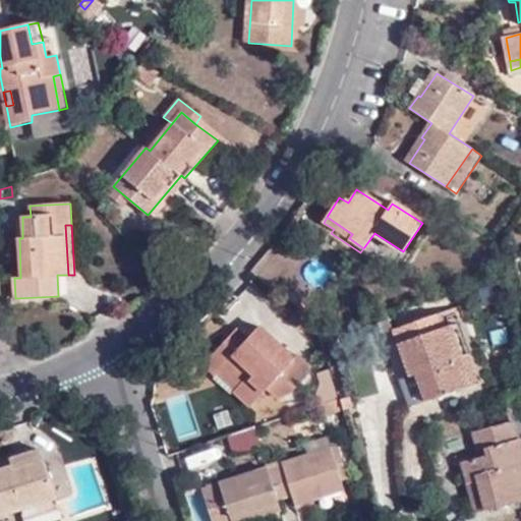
[(457,358),(447,327),(442,312),(394,330),(410,373),(411,377),(417,374),(427,400),(474,386),(464,356),(457,358)]
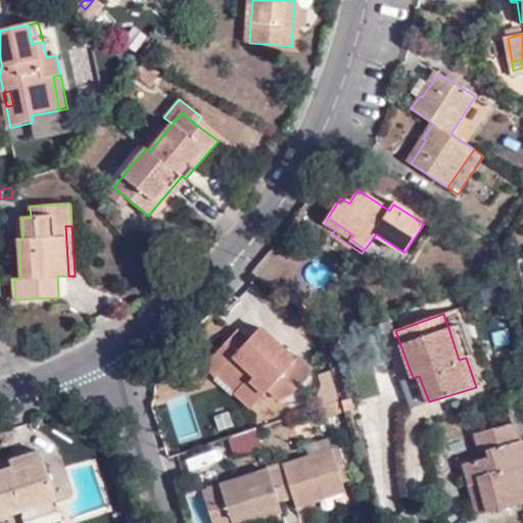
[(460,324),(448,328),(459,360),(466,358),(476,387),(481,385),(460,324)]
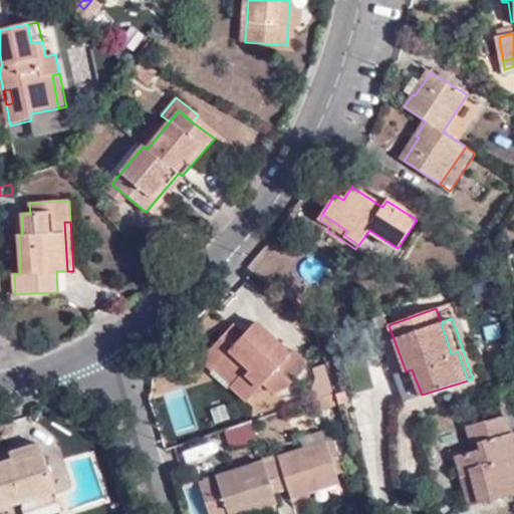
[(214,370),(217,367),(226,357),(243,373),(234,383),(232,387),(248,401),(265,382),(275,393),(287,388),(306,366),(304,361),(303,356),(293,348),(289,351),(279,342),(268,332),(255,322),(244,335),(233,325),(201,359),(214,370)]
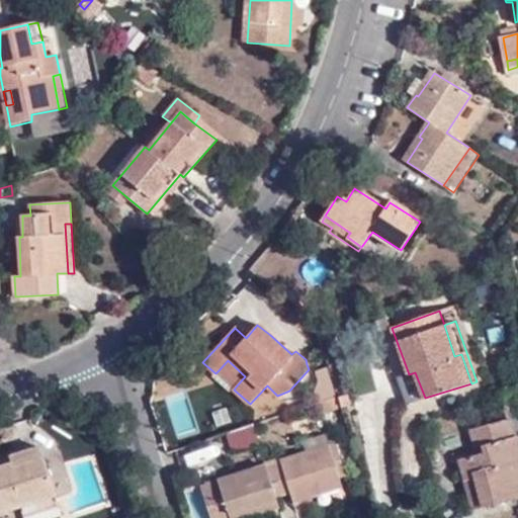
[(273,332),(270,335),(281,345),(284,341),(273,332)]
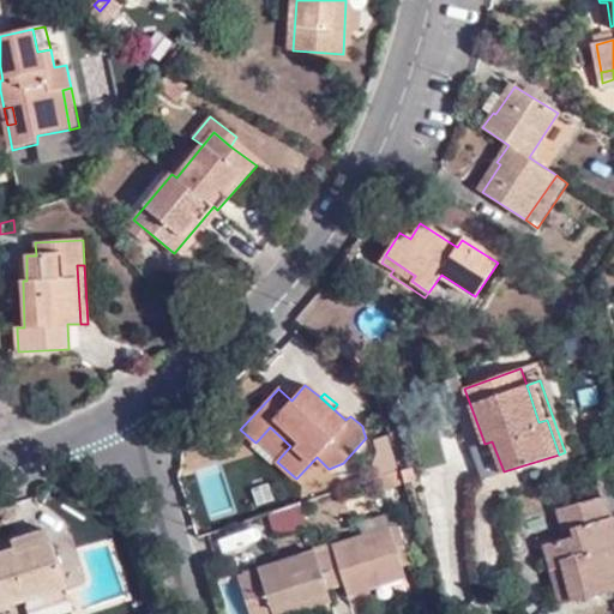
[(270,427),(259,439),(280,458),(290,446),(270,427)]
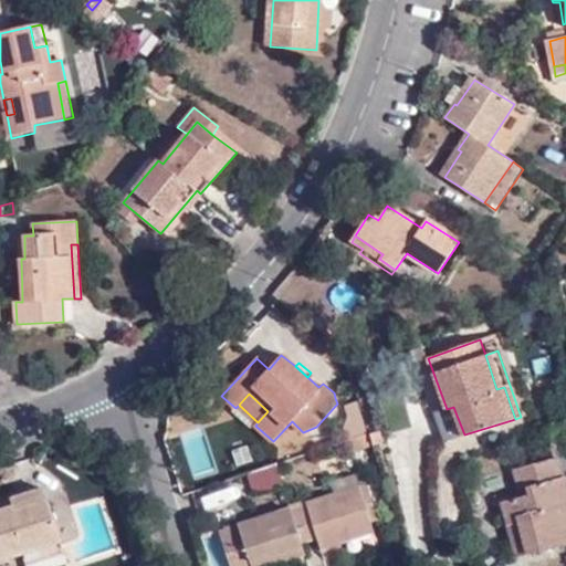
[(464,435),(453,407),(447,409),(446,406),(433,410),(444,442),(464,435)]
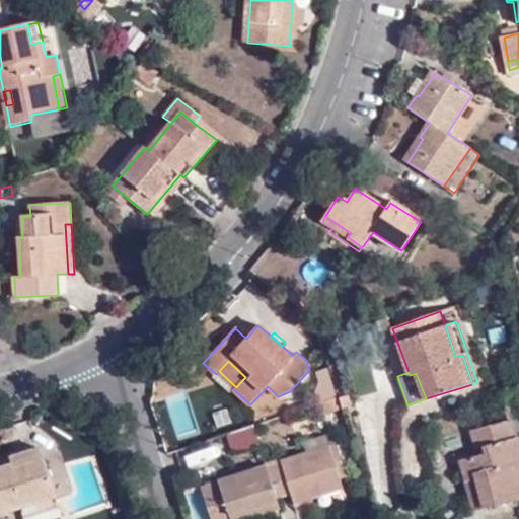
[(518,397),(505,401),(506,409),(518,404),(518,397)]
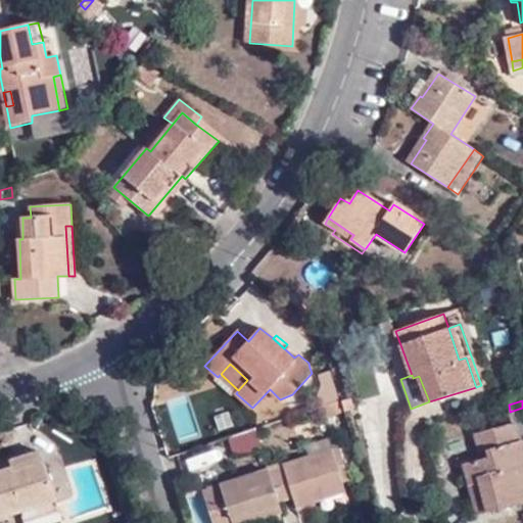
[(322,418),(344,411),(341,401),(319,409),(322,418)]
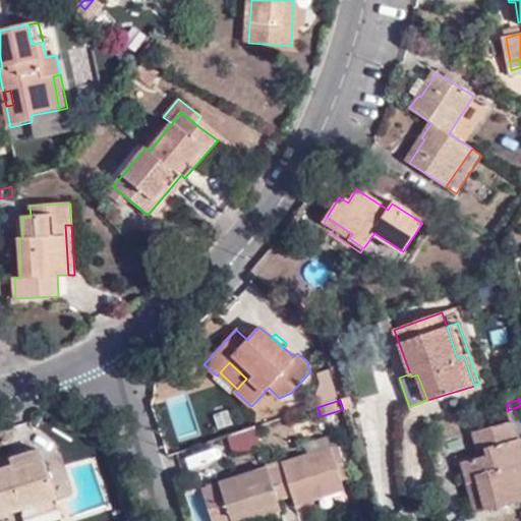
[(478,480),(486,510),(520,500),(520,438),(518,438),(513,420),(472,431),(476,449),(484,448),(485,456),(478,457),(461,462),(467,483),(478,480)]
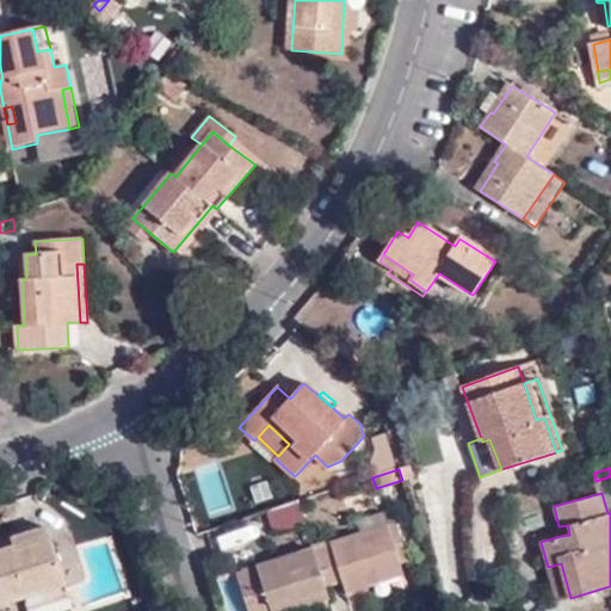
[(393,535),(401,532),(397,523),(236,575),(248,610),(285,610),(304,605),(301,597),(327,588),(326,585),(343,580),(346,592),(405,573),(400,556),(393,535)]
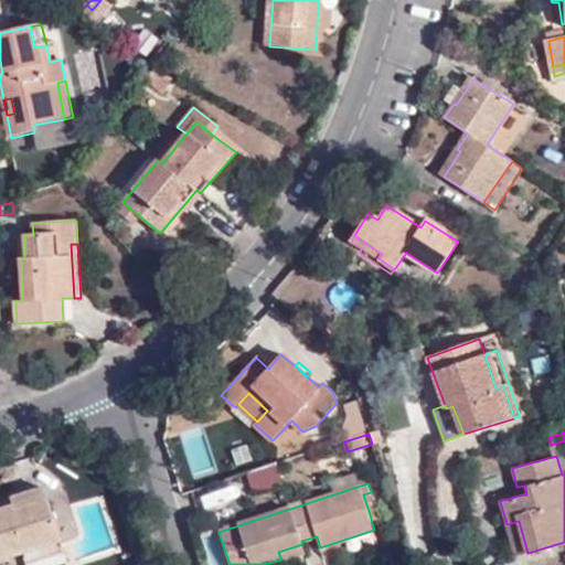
[(525,486),(516,487),(519,496),(526,494),(525,486)]
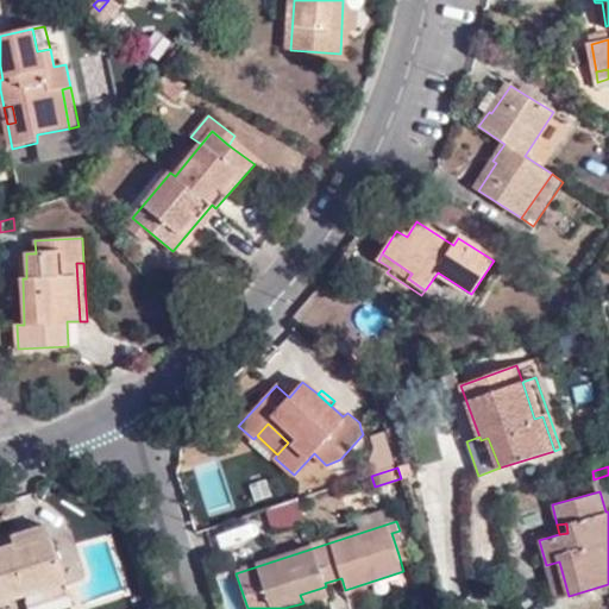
[(17,552),(52,540),(48,526),(12,538),(14,545),(17,552)]
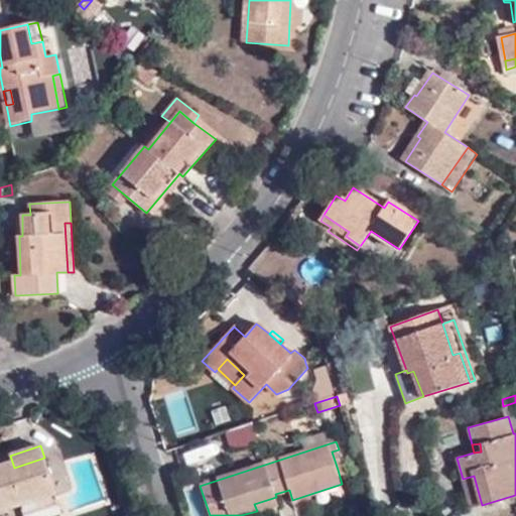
[(345,468),(339,449),(332,452),(338,470),(345,468)]
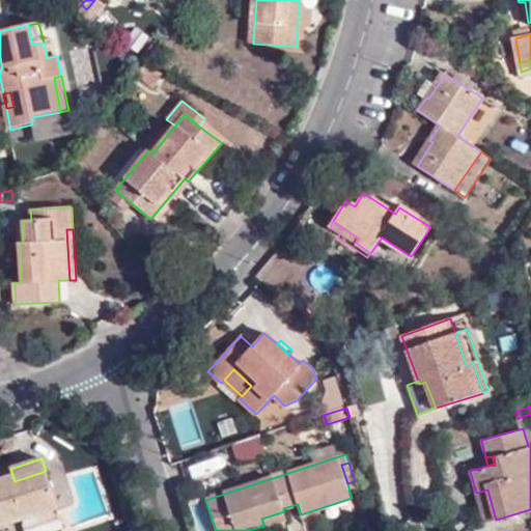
[(0,526),(21,519),(56,508),(46,471),(15,481),(12,475),(0,479),(0,526)]
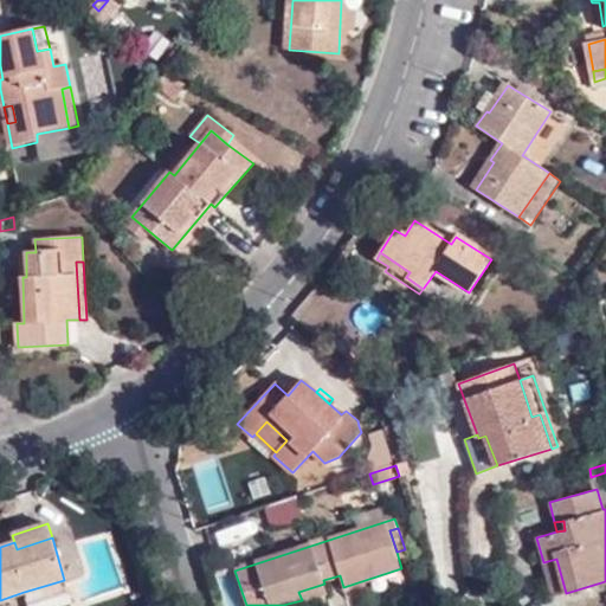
[(552,597),(566,593),(556,559),(543,562),(552,597)]
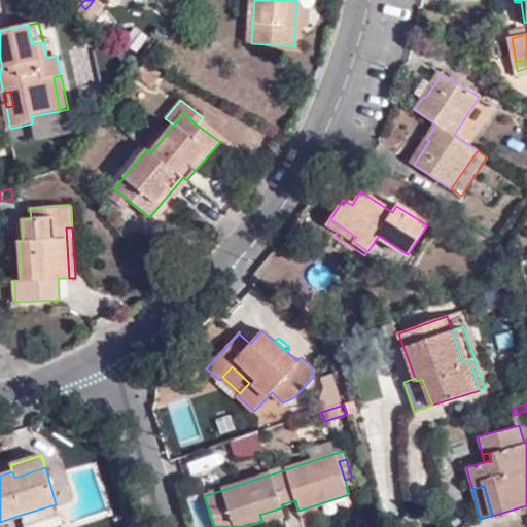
[(58,526),(62,526),(56,504),(21,515),(24,526),(58,526)]
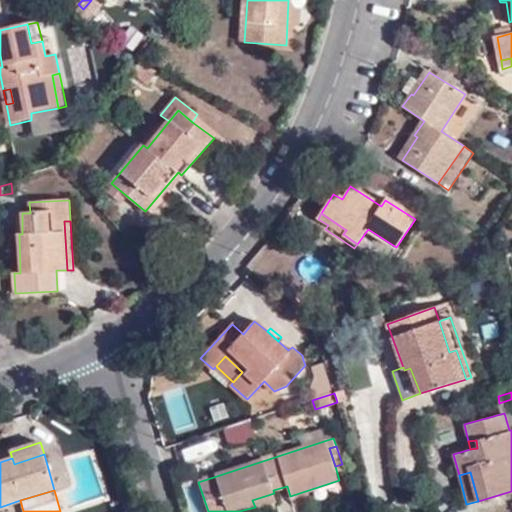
[(252,500),(255,507),(275,500),(274,493),(252,500)]
